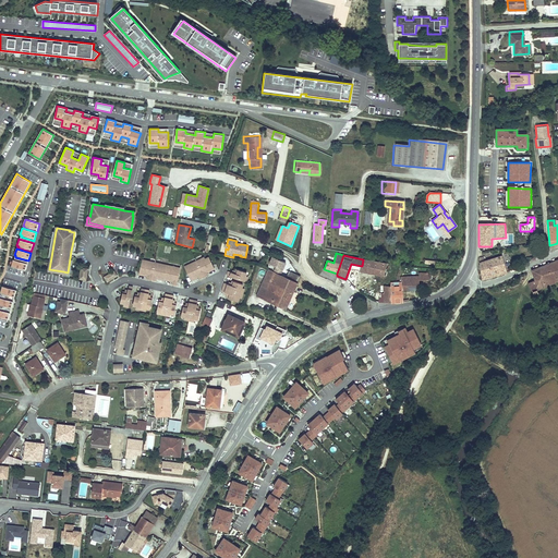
[(490,255),(480,257),(480,269),(482,279),(500,275),(506,271),(502,256),(492,258),(490,255)]
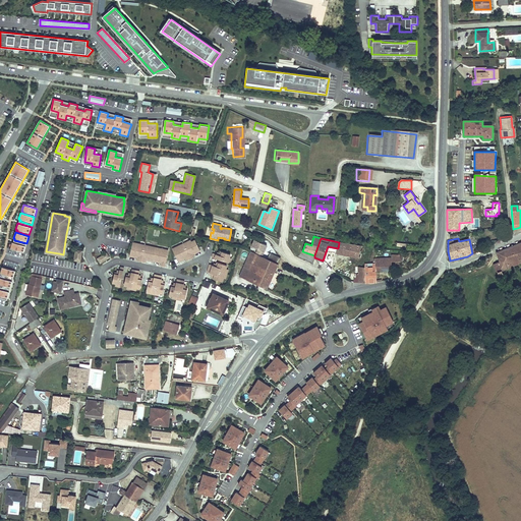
[(190,240),(182,243),(189,258),(193,256),(192,253),(191,252),(193,251),(194,252),(199,250),(194,241),(191,243),(190,240)]
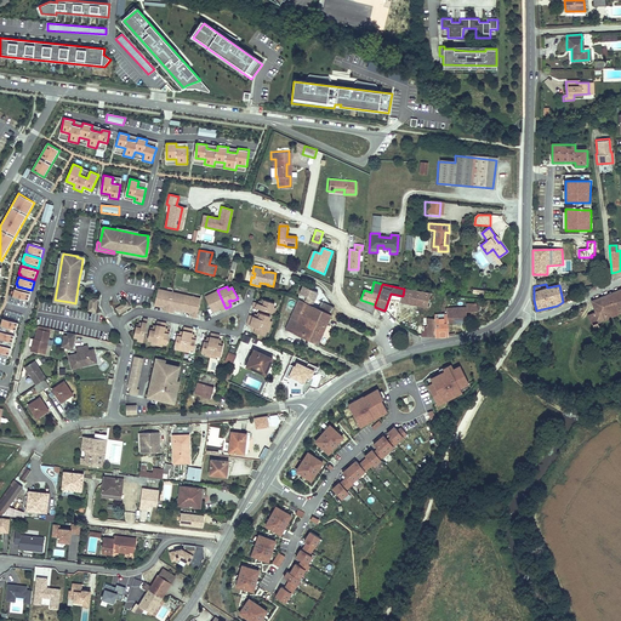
[(81,289),(78,288),(75,303),(70,302),(69,306),(78,307),(81,289)]
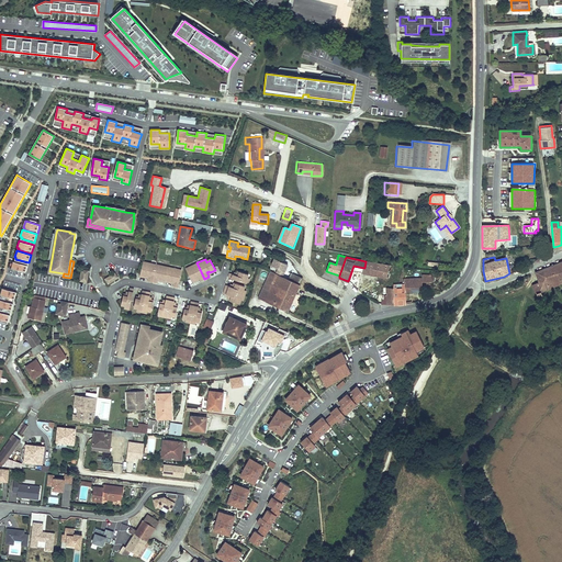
[(277,274),(282,277),(287,265),(273,260),(271,267),(278,270),(276,274),(277,274)]
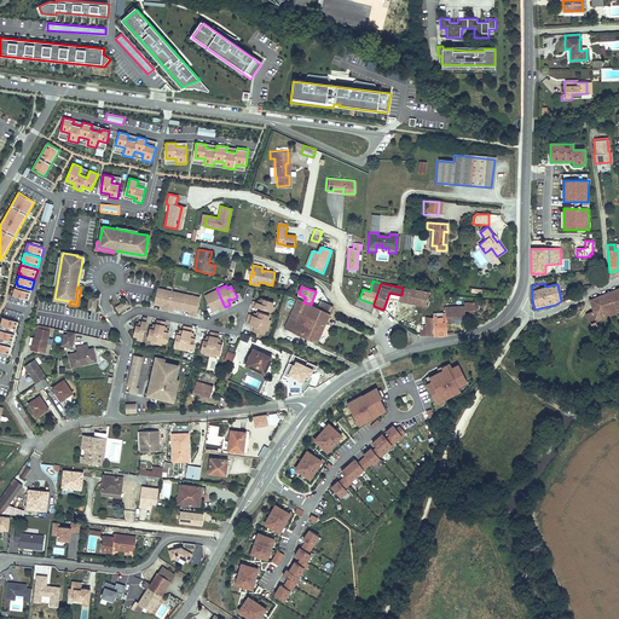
[(30,293),(15,288),(12,295),(13,295),(13,298),(28,301),(30,293)]
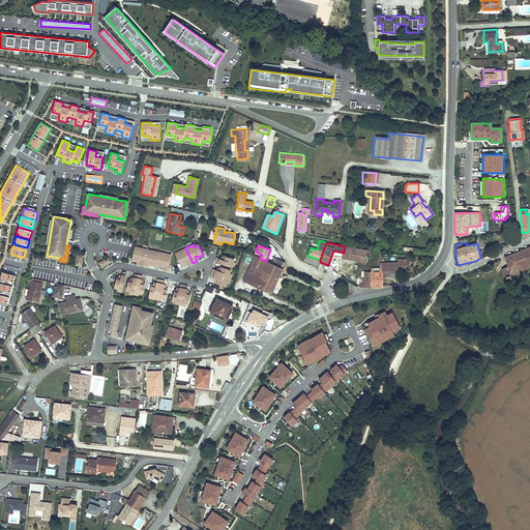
[(366,251),(345,246),(344,253),(342,257),(361,261),(364,261),(366,251)]
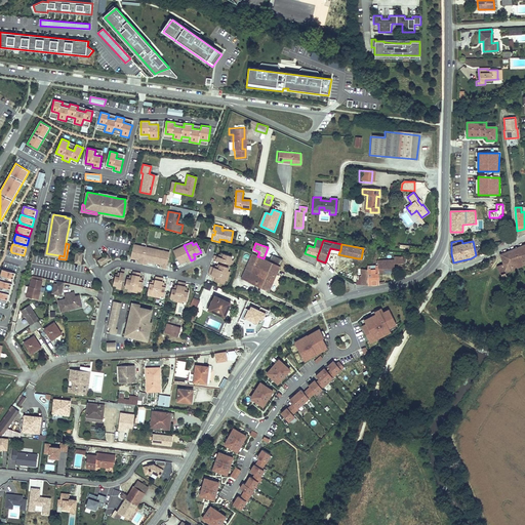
[(137,263),(142,264),(145,247),(136,245),(136,248),(132,247),(130,257),(135,258),(136,257),(138,258),(138,259),(137,263)]
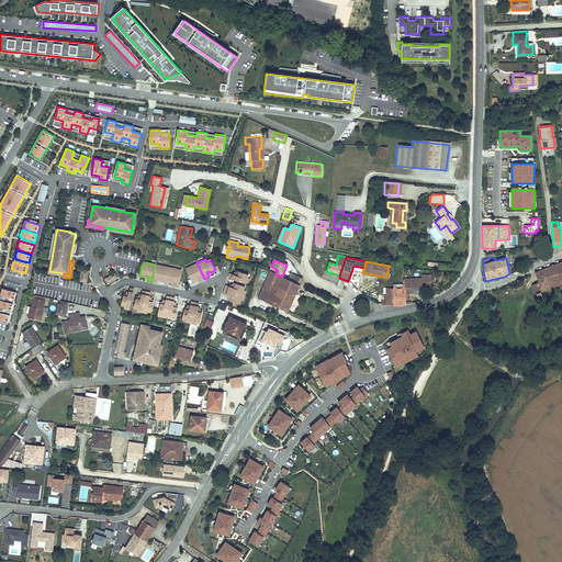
[(200,278),(201,280),(204,279),(197,262),(189,267),(190,269),(187,271),(191,281),(197,279),(197,278),(199,277),(200,278)]
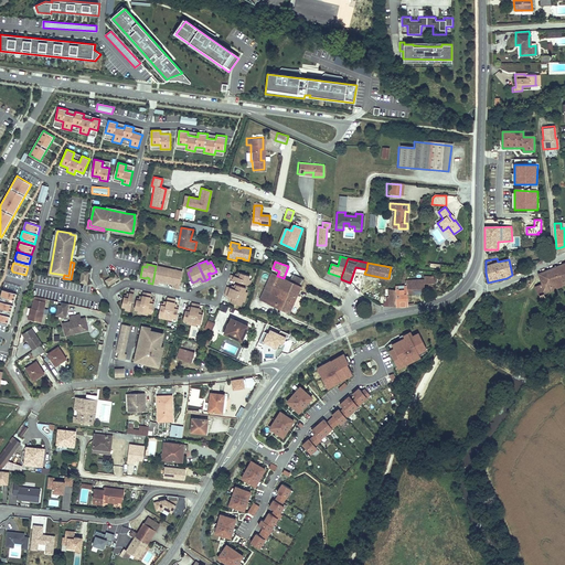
[(564,281),(564,264),(552,269),(556,280),(560,278),(562,284),(564,283),(564,281)]
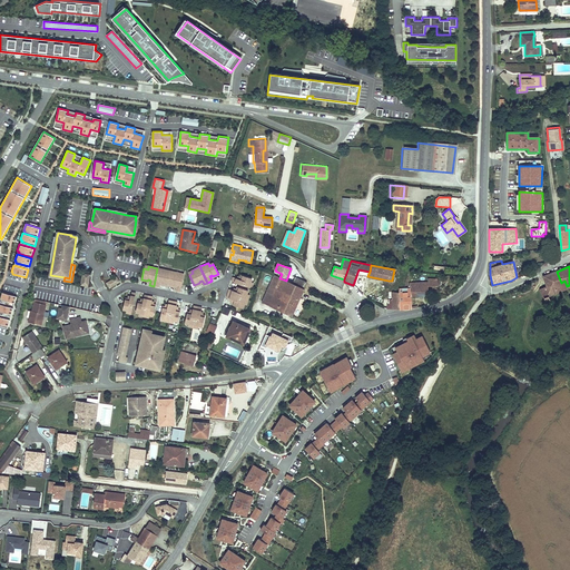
[(170,271),(157,268),(154,286),(158,287),(158,284),(159,282),(161,283),(161,284),(167,285),(170,271)]
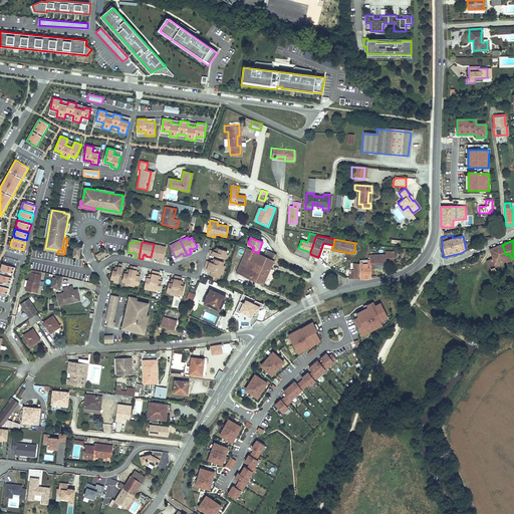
[(166,247),(154,244),(151,257),(156,258),(157,257),(159,258),(159,259),(158,262),(162,263),(166,247)]
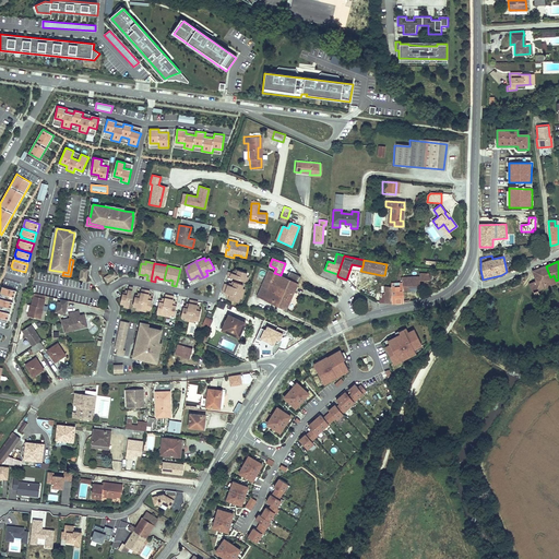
[(550,277),(546,266),(540,269),(543,277),(544,280),(537,281),(532,283),(537,296),(539,295),(538,290),(547,287),(558,283),(558,280),(556,281),(554,275),(550,277)]
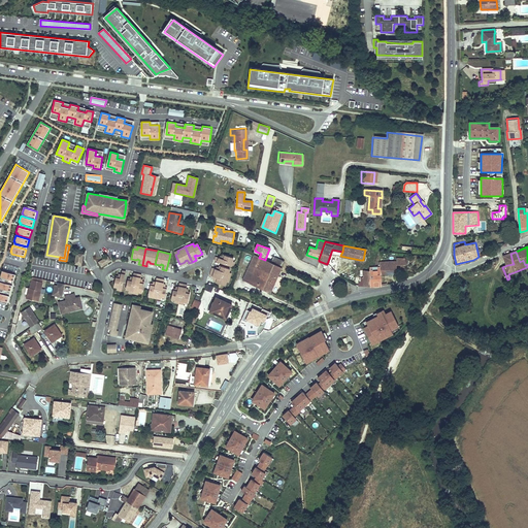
[(220,257),(216,256),(213,260),(230,265),(233,257),(223,254),(222,256),(220,255),(220,257)]
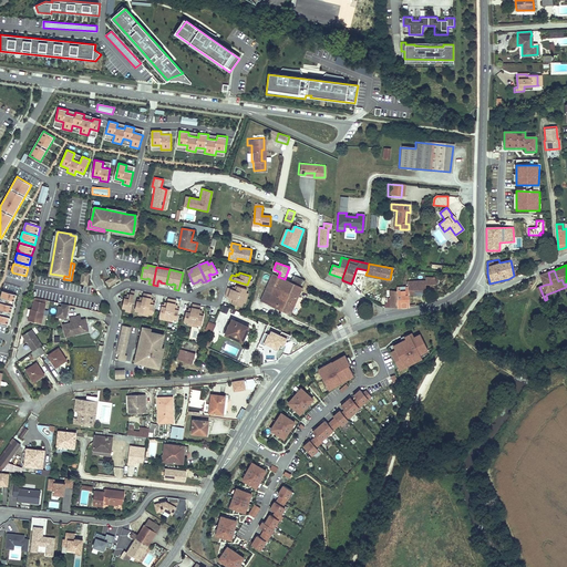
[(545,285),(552,284),(550,281),(548,272),(542,276),(545,285)]
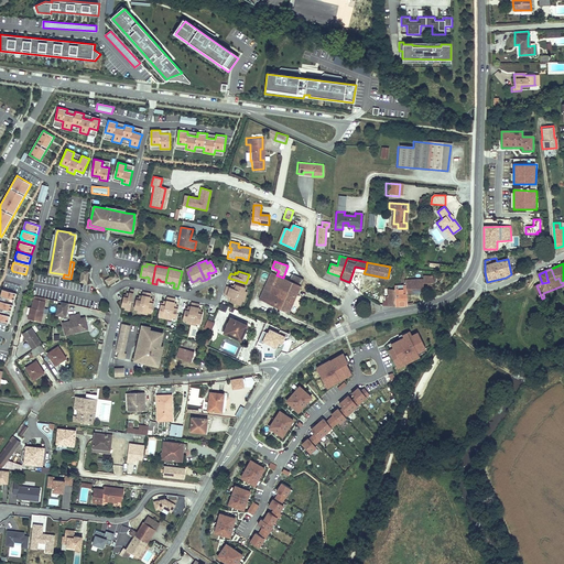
[(259,297),(284,310),(289,312),(297,295),(291,293),(293,288),(283,284),(285,279),(283,278),(278,275),(277,275),(270,272),(264,284),(259,297)]
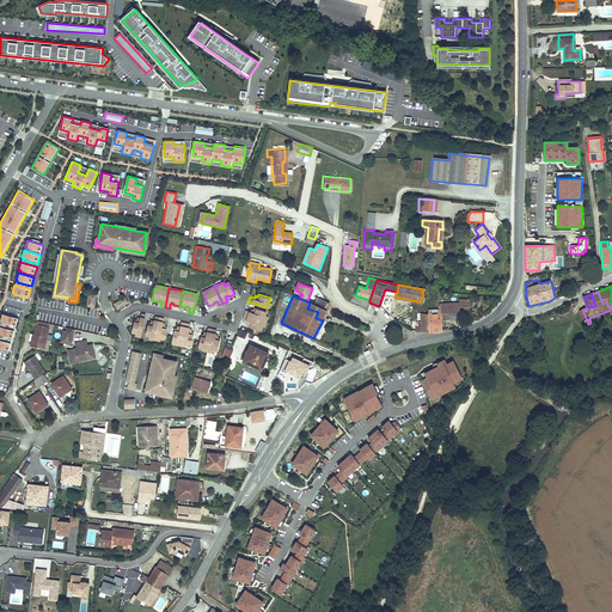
[(128,301),(124,297),(117,301),(120,306),(128,301)]
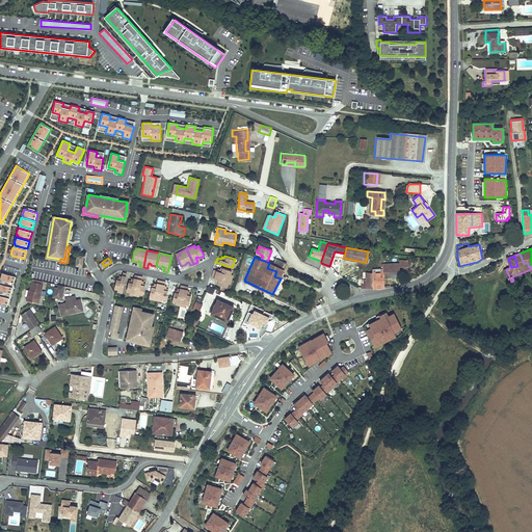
[(273,265),(284,270),(286,265),(275,260),(273,265)]
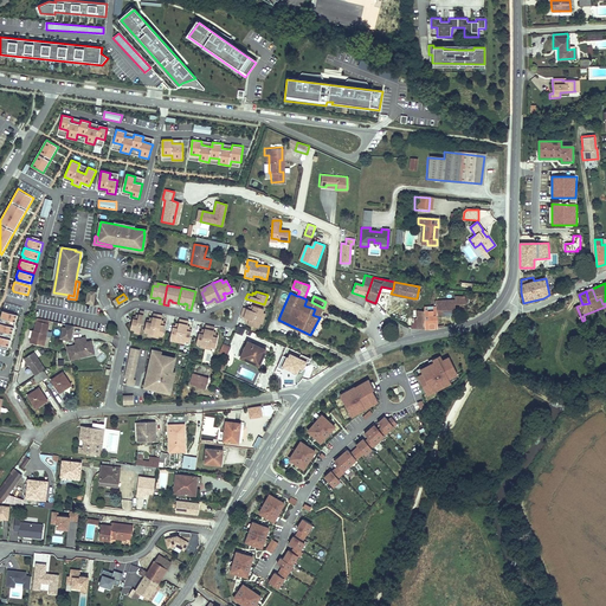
[(425,305),(425,310),(424,329),(438,328),(438,315),(456,315),(456,305),(472,305),(472,297),(456,297),(456,301),(437,301),(437,305),(429,305),(425,305)]
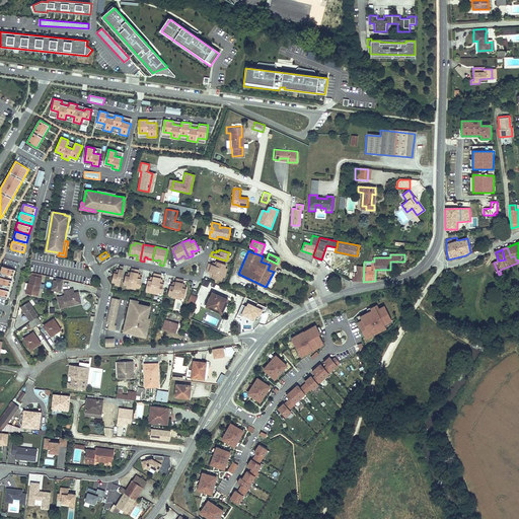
[(274,272),(277,264),(267,258),(263,256),(261,262),(270,265),(268,270),(274,272)]
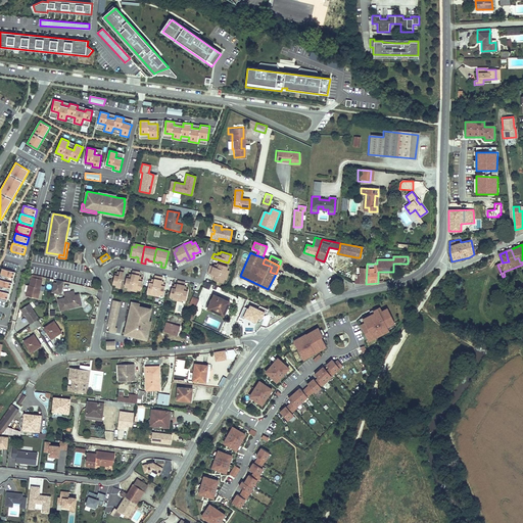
[(214,266),(209,265),(208,269),(225,273),(227,266),(218,263),(217,265),(215,264),(214,266)]
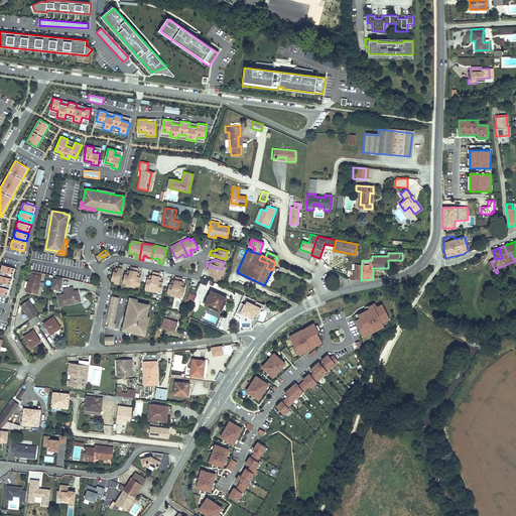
[(361,280),(362,264),(352,264),(352,268),(348,268),(347,276),(352,276),(352,279),(356,279),(356,280),(361,280)]
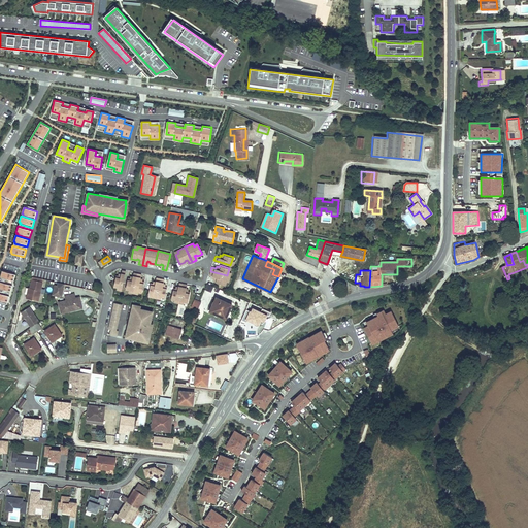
[(15,275),(2,271),(0,276),(1,277),(1,279),(13,283),(15,275)]
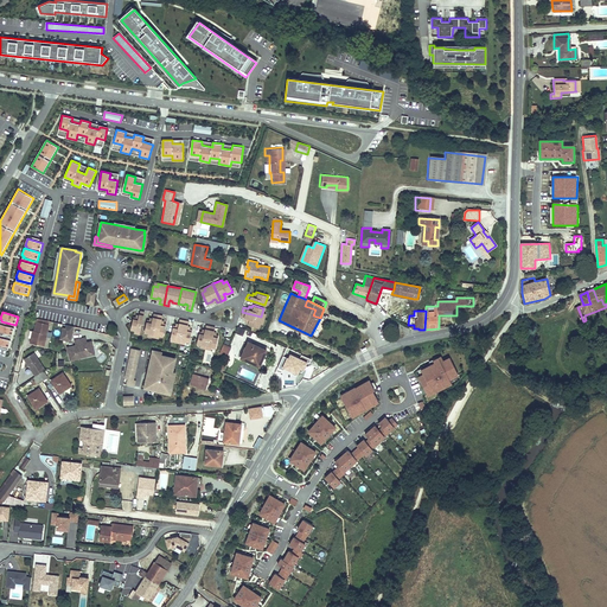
[(138,318),(135,318),(133,328),(136,330),(142,331),(146,313),(141,312),(141,317),(138,315),(138,318)]
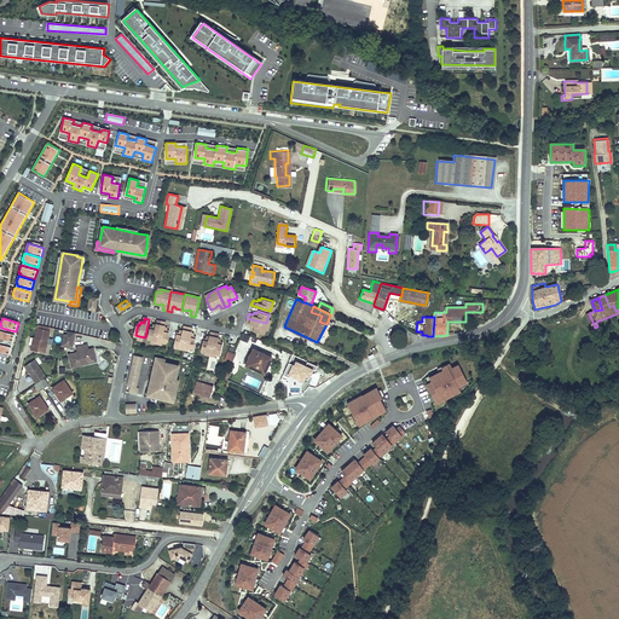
[(266,323),(247,318),(246,323),(250,324),(249,327),(252,328),(252,330),(262,334),(266,323)]
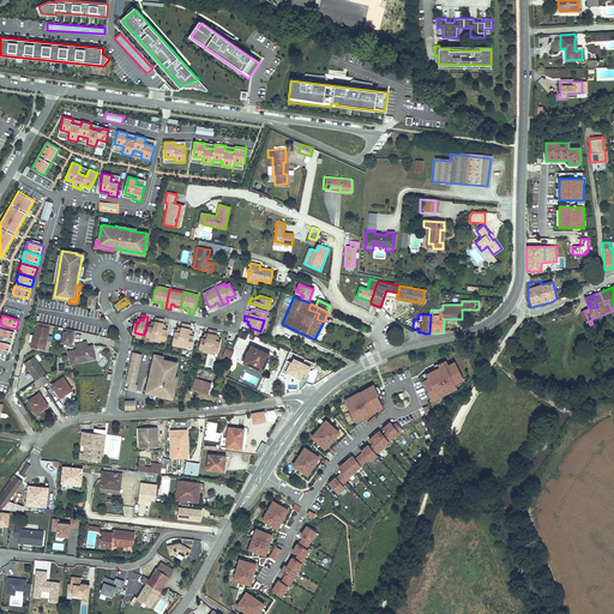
[(163,320),(158,319),(157,323),(155,323),(155,325),(152,325),(150,336),(154,337),(158,338),(163,320)]
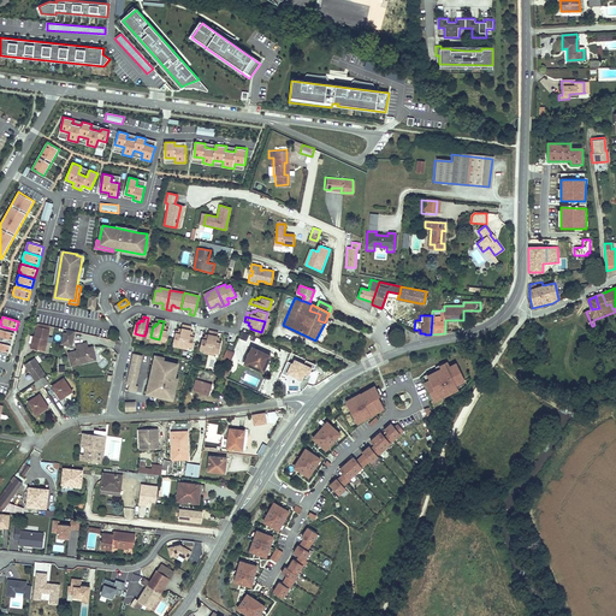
[(167,321),(164,321),(159,339),(165,341),(169,341),(171,330),(169,329),(170,327),(166,326),(167,321)]
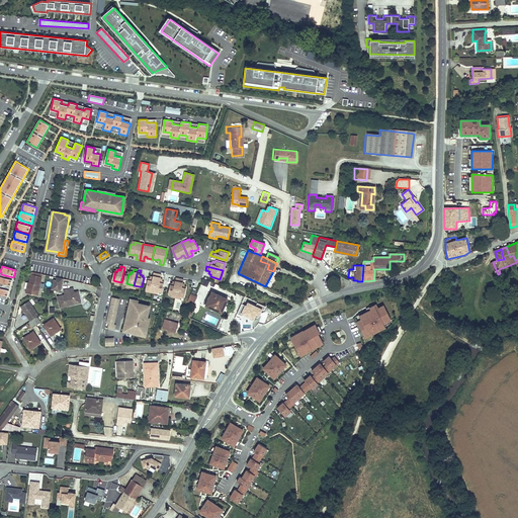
[(159,274),(155,273),(154,277),(152,277),(152,278),(150,278),(148,287),(151,288),(155,289),(159,274)]
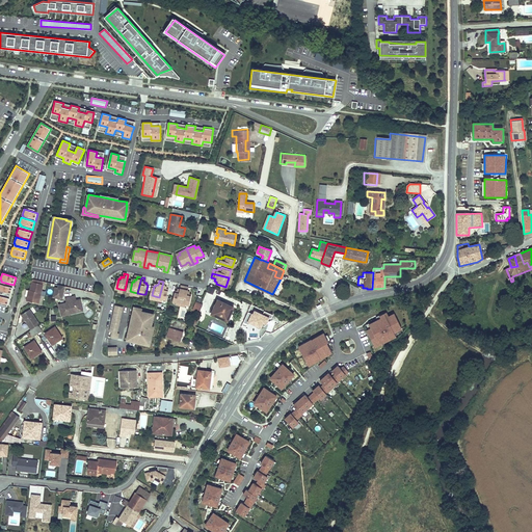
[(166,283),(163,282),(159,297),(164,298),(167,299),(169,289),(167,289),(168,287),(166,287),(166,283)]
